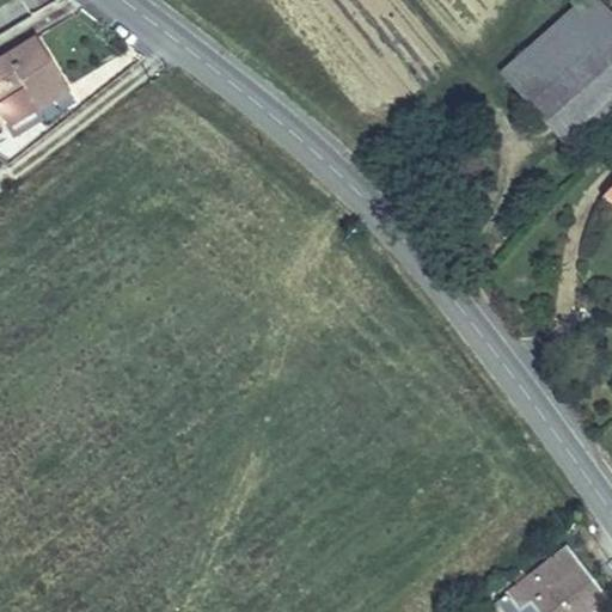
[(611,103),(611,17),(598,0),(594,0),(505,77),(563,146),(611,103)]
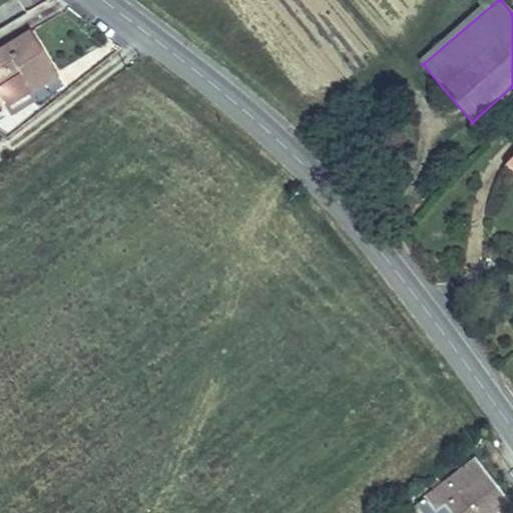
[(20,88),(40,70),(66,49),(35,14),(0,42),(0,63),(2,66),(20,88)]
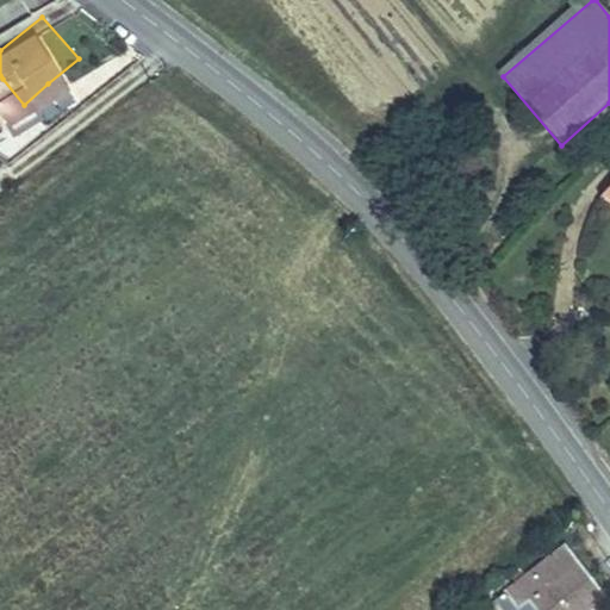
[(60,97),(48,83),(24,105),(35,116),(60,97)]
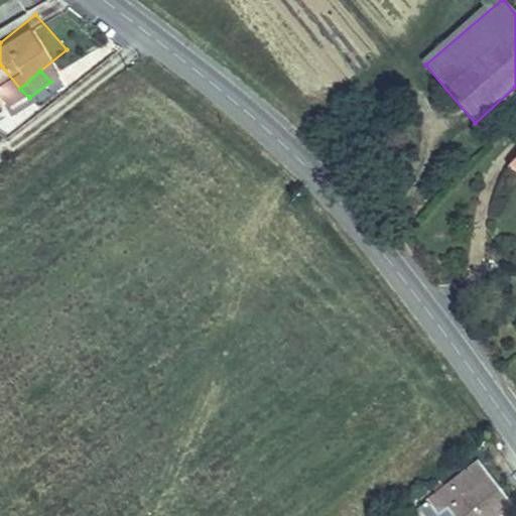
[(515,158),(506,169),(515,178),(515,158)]
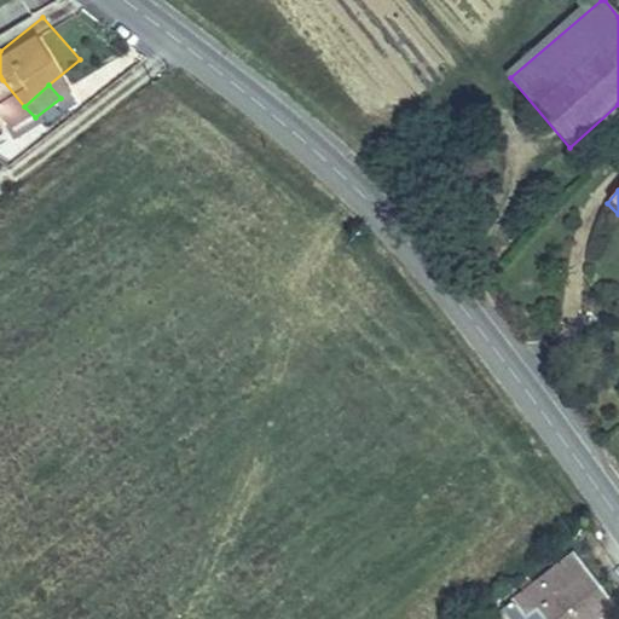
[(574,550),(510,599),(522,615),(538,605),(549,618),(586,618),(613,600),(574,550)]
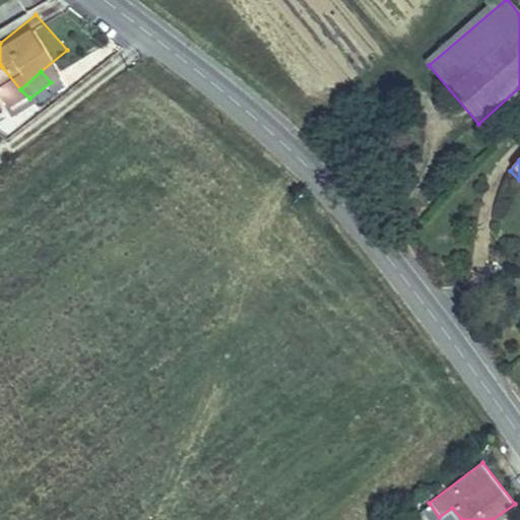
[(439,517),(429,503),(423,507),(432,519),(461,519),(452,508),(439,517)]
